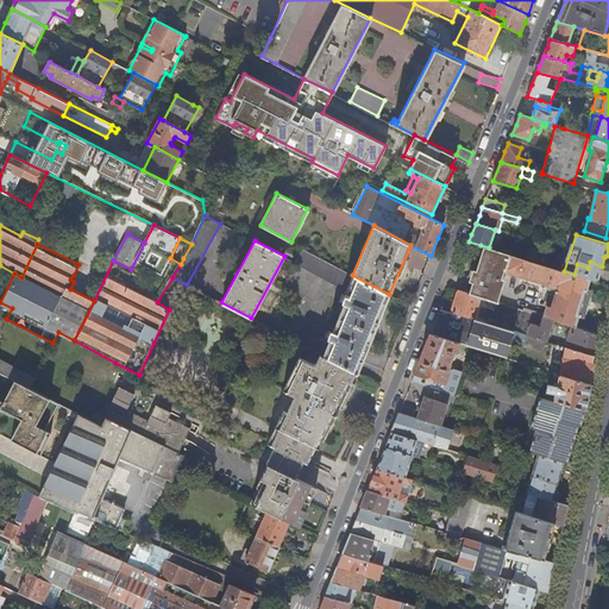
[(576,326),(579,315),(578,315),(585,290),(586,292),(588,290),(590,280),(575,275),(564,271),(538,263),(489,248),(481,245),(473,270),(471,269),(469,276),(471,276),(469,281),(472,282),(469,294),(481,297),(495,301),(506,270),(548,284),(548,283),(554,284),(559,287),(556,296),(551,294),(548,294),(544,305),(548,306),(545,316),(554,320),(572,326),(576,326)]
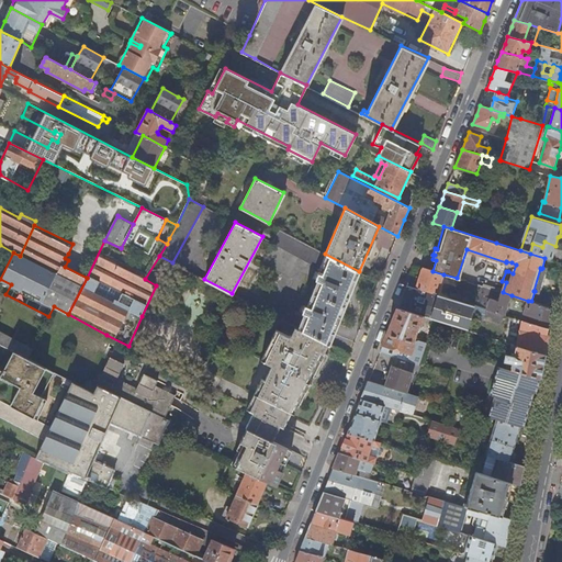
[(310,262),(317,249),(279,229),(272,242),(310,262)]
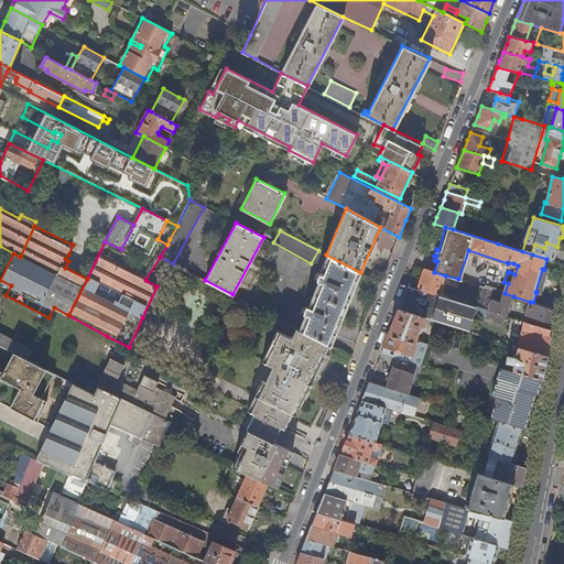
[(552,261),(557,247),(546,242),(544,248),(534,245),(532,255),(546,259),(552,261)]
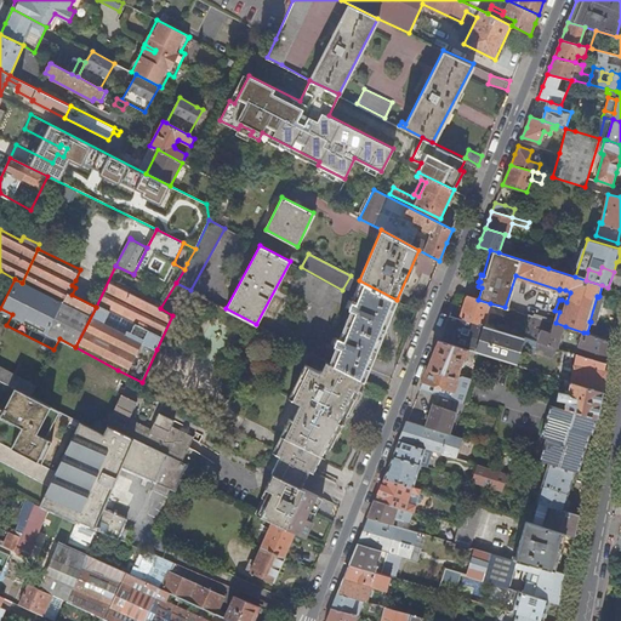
[(363,380),(397,300),(359,280),(353,297),(352,297),(351,300),(348,300),(346,307),(352,309),(341,339),(335,336),(331,345),(335,346),(329,362),(355,376),(363,379),(363,380)]
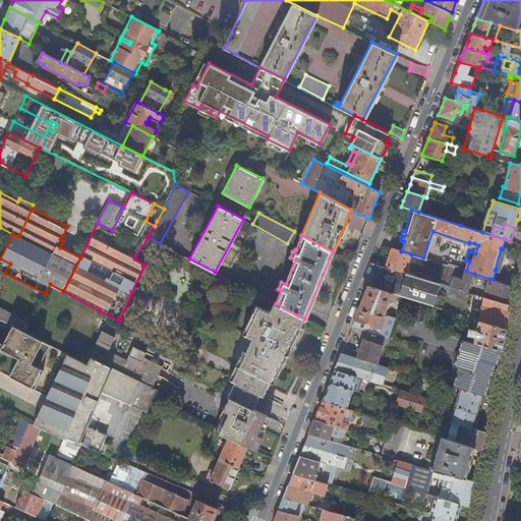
[(392,248),(386,267),(405,273),(411,254),(401,251),(392,248)]
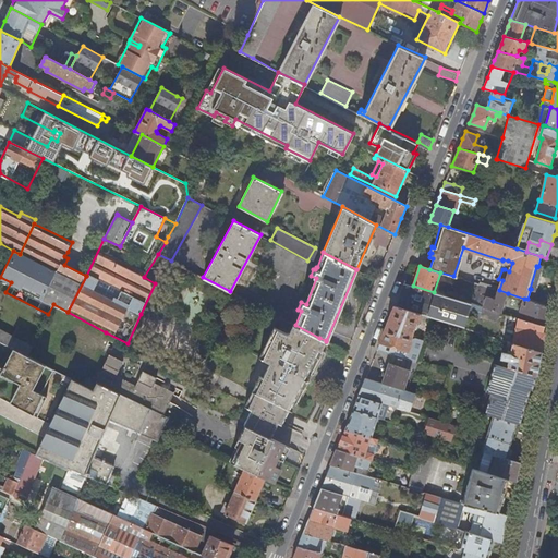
[(530,289),(531,289),(533,290),(541,267),(538,266),(537,267),(536,266),(530,289)]
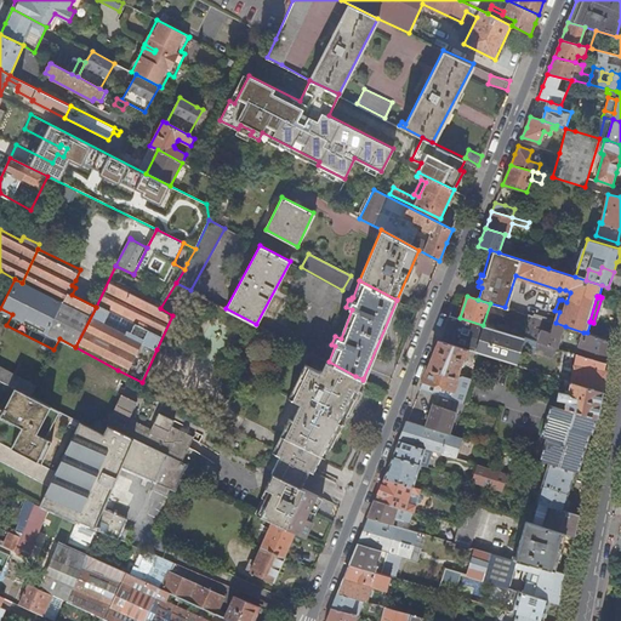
[(483,325),(460,318),(450,314),(445,328),(440,341),(471,349),(480,353),(517,364),(522,348),(524,337),(507,332),(500,330),(483,325)]
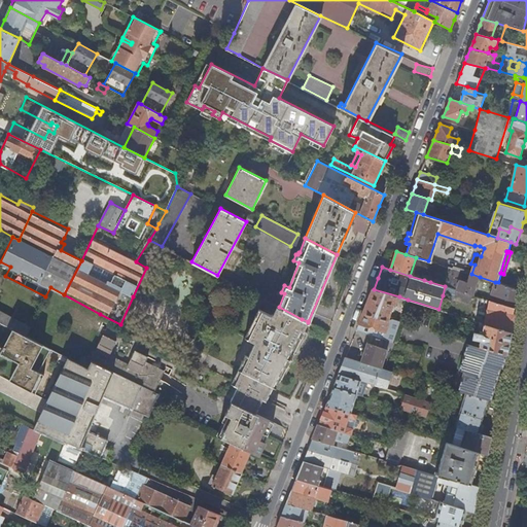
[(472,295),(480,277),(471,274),(465,272),(454,269),(452,269),(446,287),(472,295)]
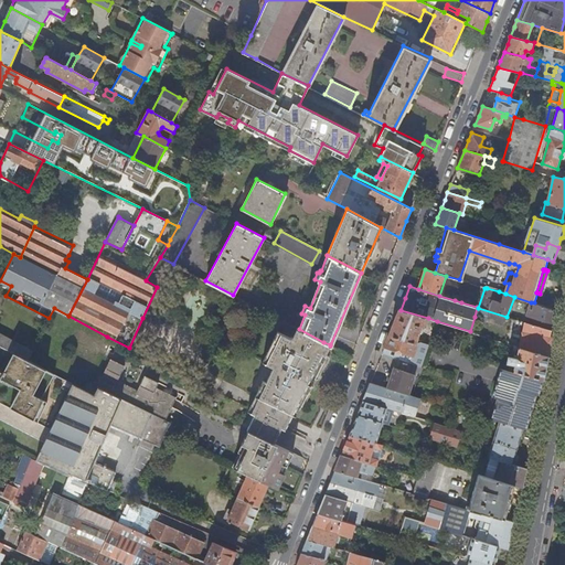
[(528,315),(554,323),(555,318),(557,310),(534,302),(531,302),(528,315)]
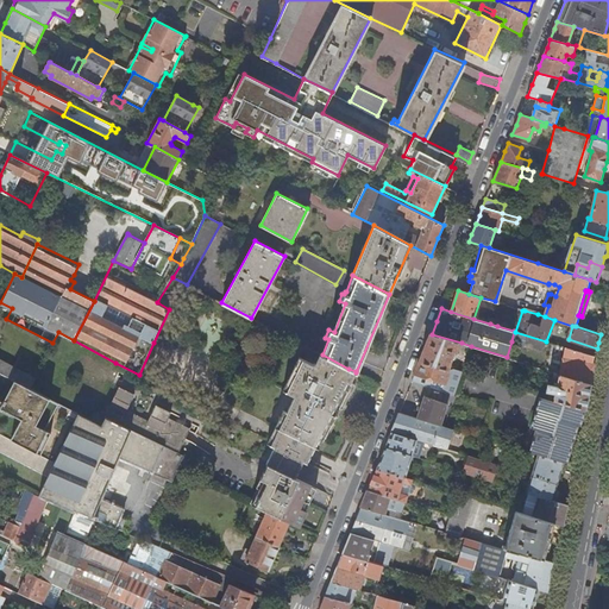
[(542,350),(546,341),(515,332),(514,331),(512,341),(542,350)]
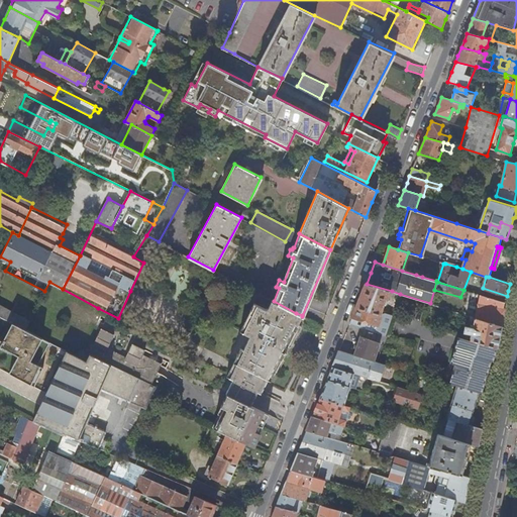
[(387,304),(390,296),(392,291),(367,284),(363,292),(355,309),(349,324),(363,328),(386,335),(393,315),(384,312),(381,313),(385,304),(387,304)]
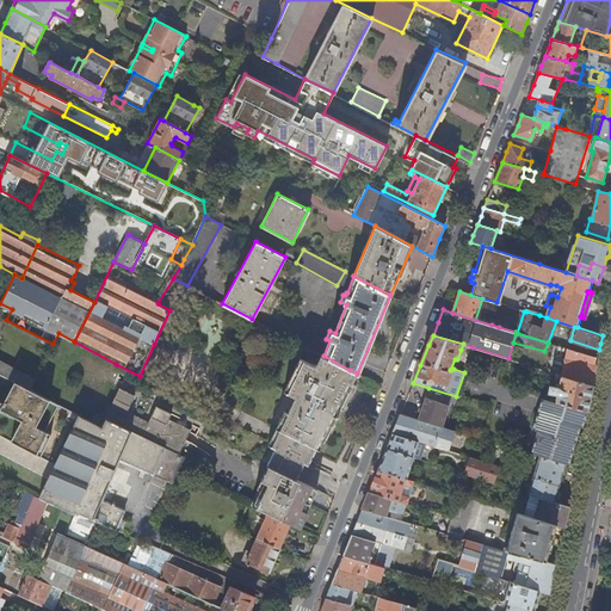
[(597,358),(567,349),(562,375),(593,384),(596,372),(597,365),(594,365),(597,358)]
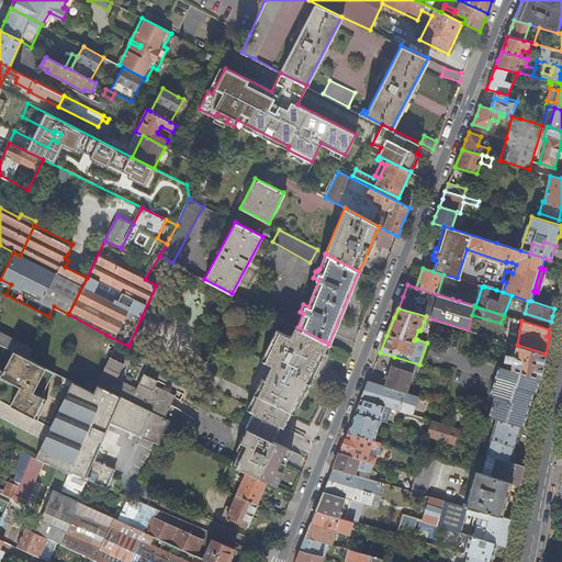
[(307,385),(308,384),(308,382),(312,384),(316,377),(314,372),(312,371),(315,363),(318,364),(323,363),(327,353),(324,351),(318,349),(322,340),(298,327),(294,325),(289,336),(276,330),(260,361),(272,367),(271,369),(306,388),(307,385)]
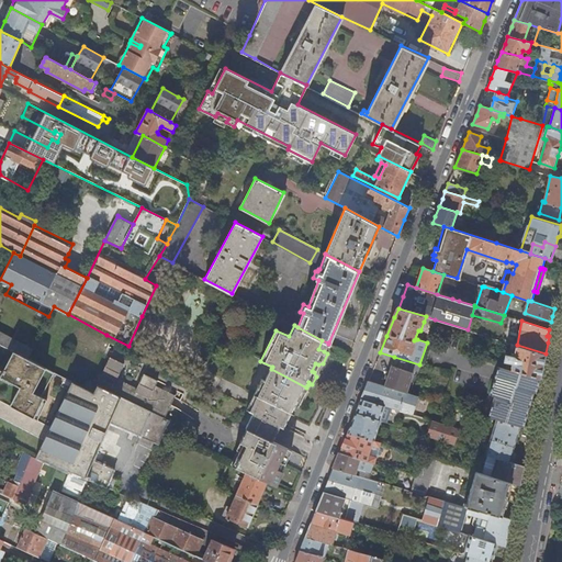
[(0,330),(0,344),(18,353),(23,343),(0,330)]
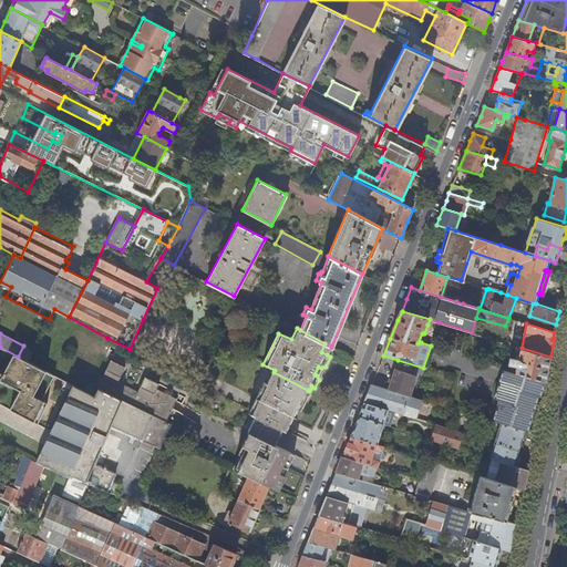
[(331,346),(325,343),(321,352),(327,354),(331,346)]
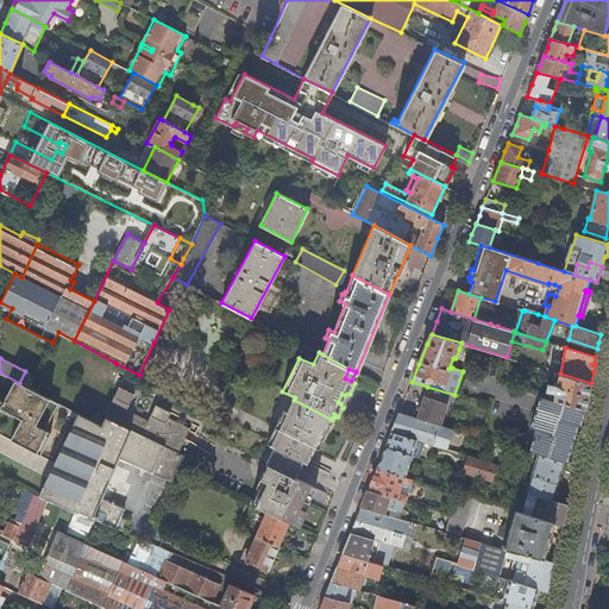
[(0,390),(71,428),(79,414),(30,389),(19,383),(0,372),(0,390)]
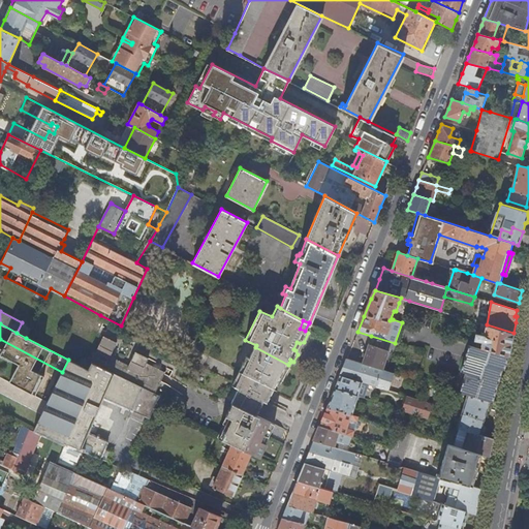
[(514,333),(487,324),(483,323),(481,328),(486,329),(485,333),(481,332),(481,335),(476,333),(474,339),(478,340),(477,343),(477,346),(508,356),(510,345),(514,333)]
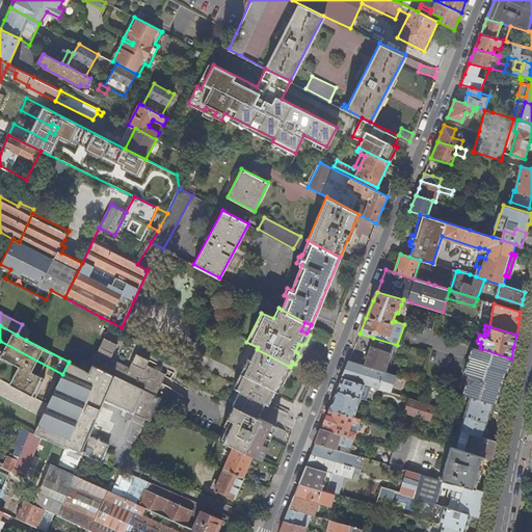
[(92,365),(143,390),(156,396),(162,383),(166,376),(166,374),(148,365),(150,361),(136,353),(130,367),(111,358),(117,345),(105,338),(91,365),(92,365)]
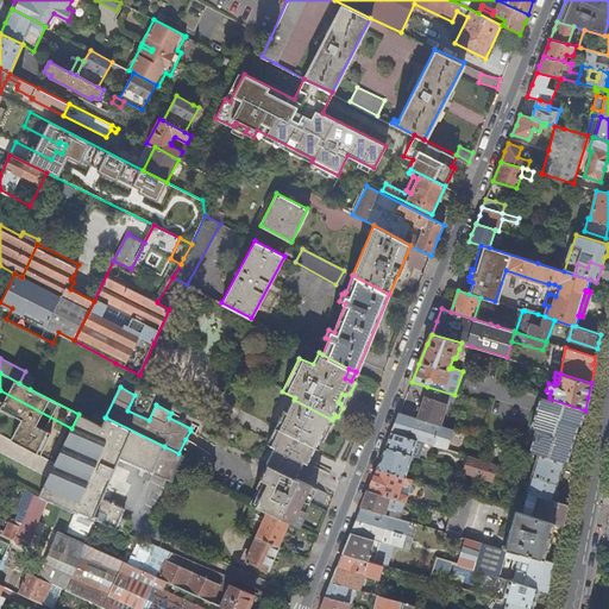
[(454,395),(427,387),(418,418),(440,425),(447,405),(452,406),(456,395),(454,395)]
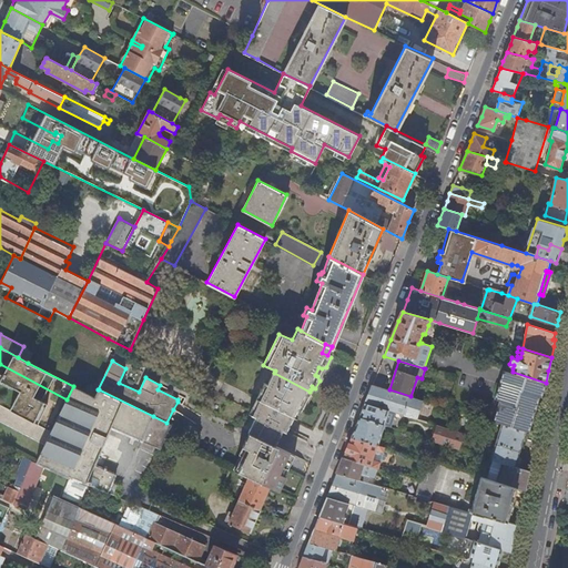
[(326,367),(322,368),(318,367),(315,375),(317,376),(320,381),(326,367)]
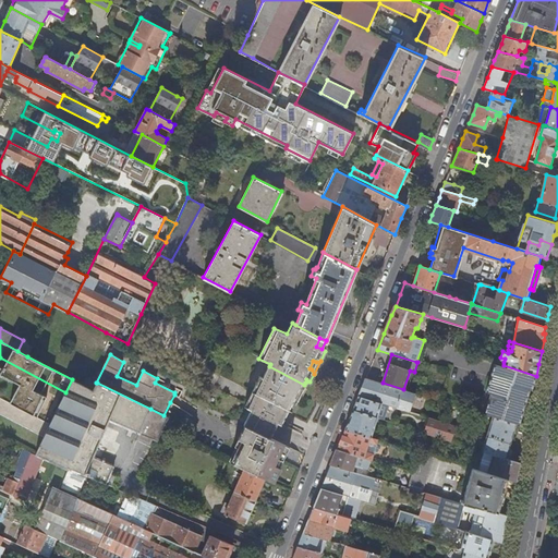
[(504,365),(495,363),(486,392),(490,393),(485,414),(493,416),(517,424),(520,425),(523,412),(516,410),(518,402),(525,404),(530,389),(532,389),(536,376),(504,365)]
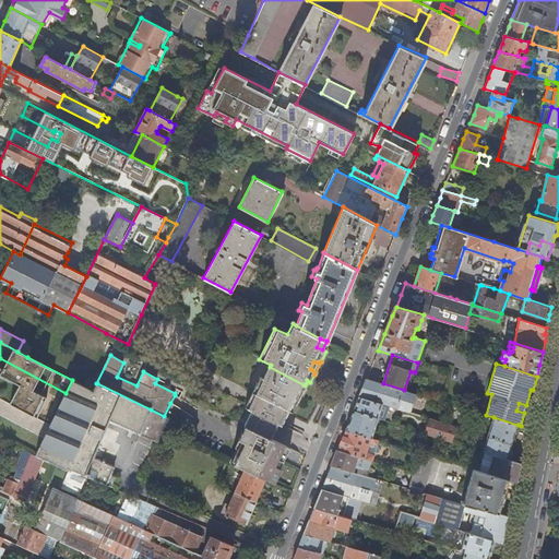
[(251,412),(245,426),(271,439),(278,423),(282,424),(289,409),(293,411),(305,385),(270,367),(263,379),(260,377),(251,393),(246,403),(245,407),(251,412)]
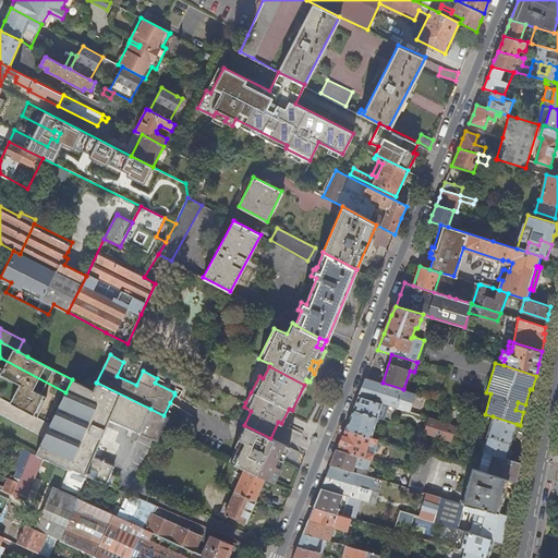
[(416,392),(403,389),(383,383),(366,377),(359,396),(381,403),(410,412),(416,392)]
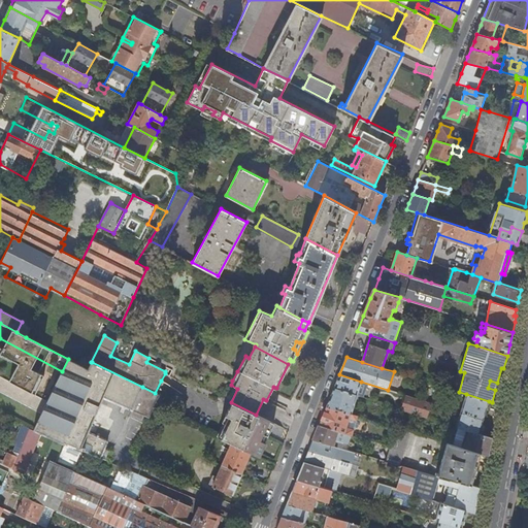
[(144,416),(149,417),(153,406),(153,407),(159,395),(155,393),(142,387),(92,362),(89,369),(68,359),(62,371),(54,389),(47,401),(41,414),(33,430),(65,443),(65,442),(100,458),(104,448),(107,440),(88,432),(103,397),(132,409),(130,415),(142,420),(144,416)]
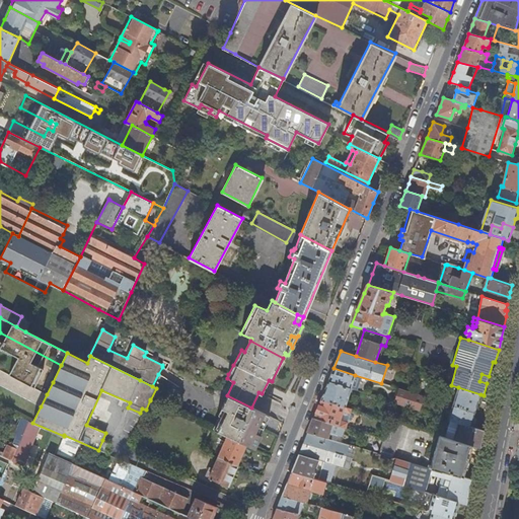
[(53,382),(0,354),(0,369),(47,394),(53,382)]
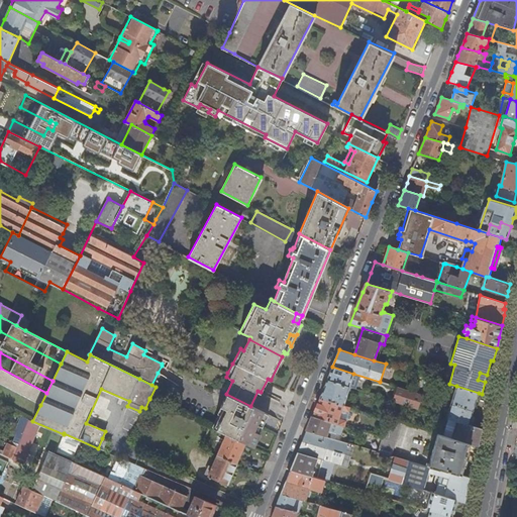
[(282,356),(271,380),(274,382),(285,358),(282,356)]
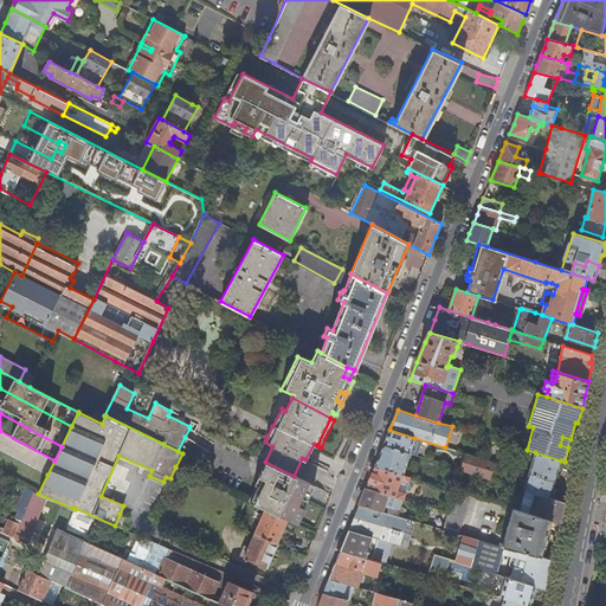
[(410,453),(414,438),(389,430),(386,438),(384,445),(410,453)]
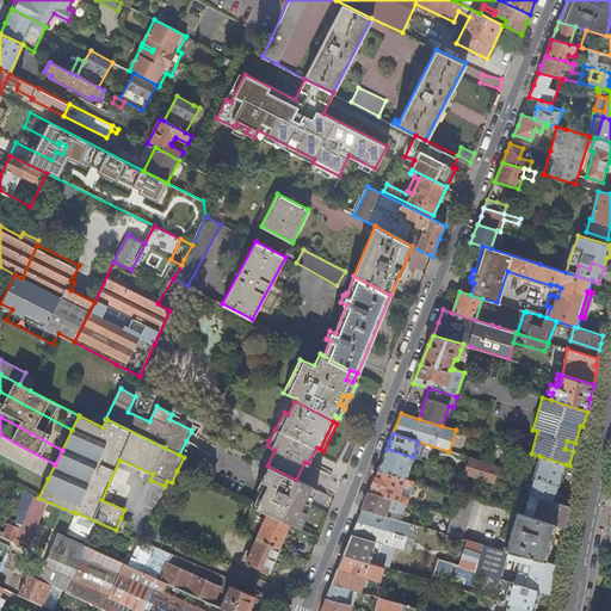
[(0,452),(48,479),(55,464),(0,434),(0,452)]
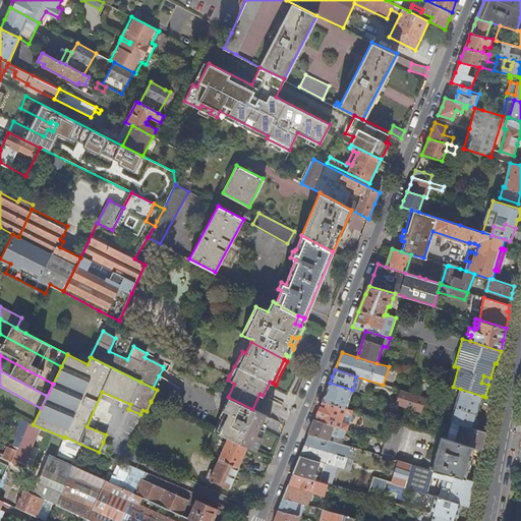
[(490,378),(483,375),(481,383),(488,385),(490,378)]
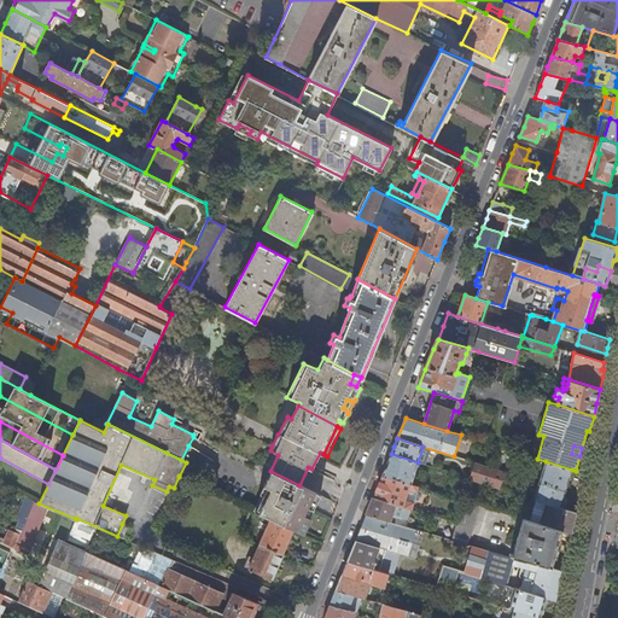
[(410,484),(418,462),(391,454),(388,464),(383,476),(410,484)]
